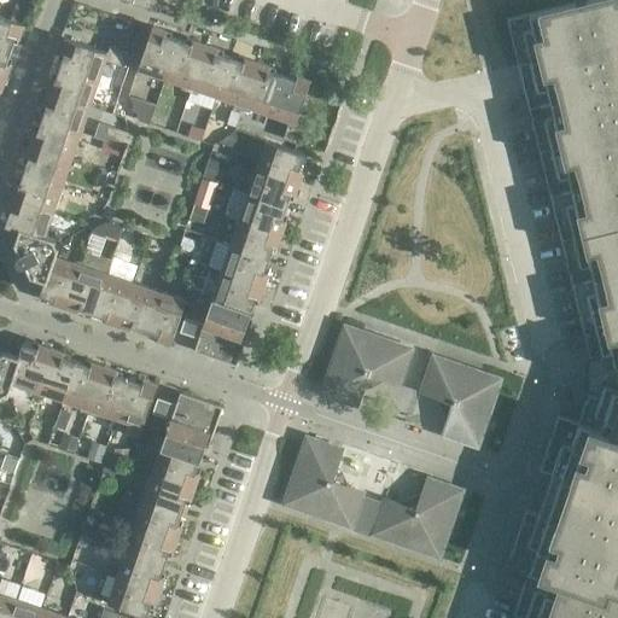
[(124,0),(132,3),(153,11),(157,1),(155,0),(124,0)]
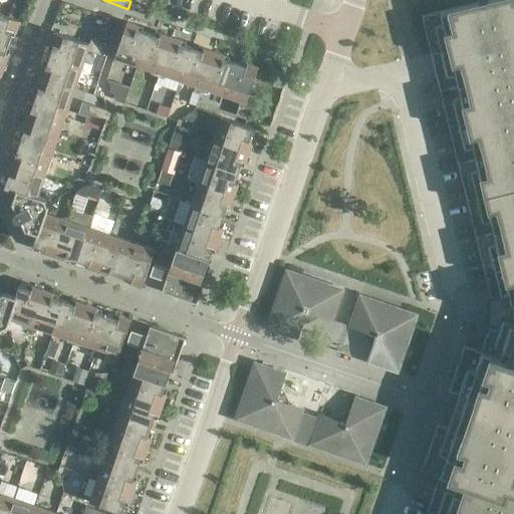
[(513,513),(513,0),(478,0),(478,2),(422,16),(431,54),(434,67),(436,75),(494,310),(493,316),(490,326),(507,332),(498,356),(481,351),(464,345),(449,391),(459,394),(453,412),(448,428),(438,424),(422,469),(439,475),(430,499),(425,513),(513,513)]
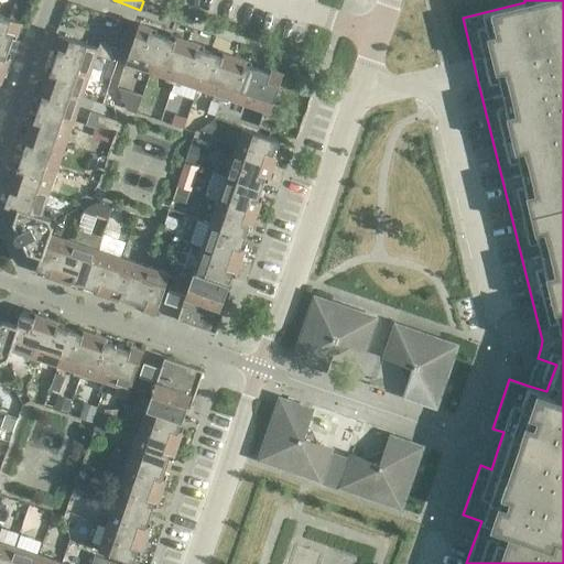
[(0,41),(10,44),(12,39),(15,40),(22,22),(0,14),(0,41)]
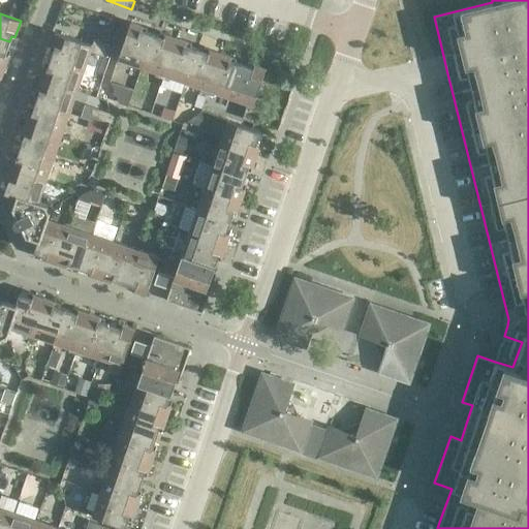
[(148,28),(131,22),(117,63),(125,65),(126,62),(141,66),(153,33),(147,31),(148,28)]
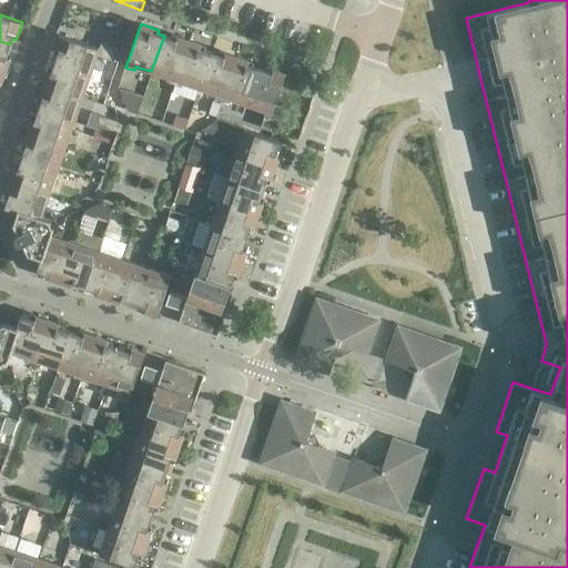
[(171,38),(164,36),(151,71),(169,78),(166,81),(174,84),(190,41),(172,34),(171,38)]
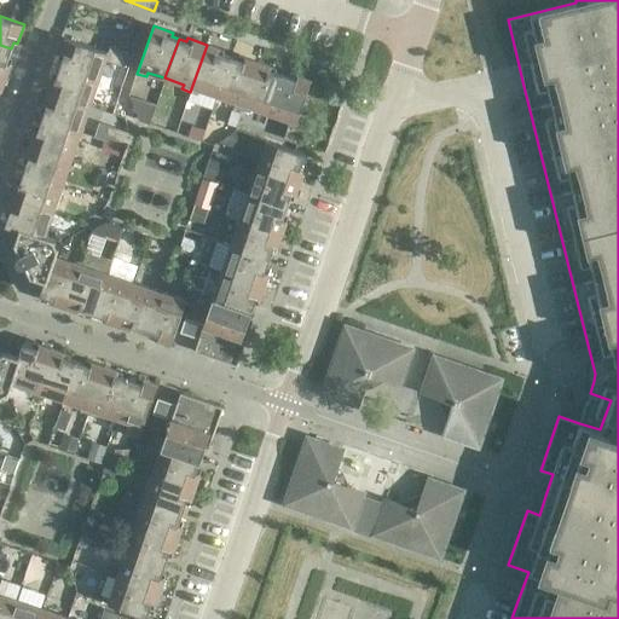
[(62,59),(59,65),(99,80),(105,61),(125,67),(129,52),(110,46),(108,53),(65,39),(58,58),(62,59)]
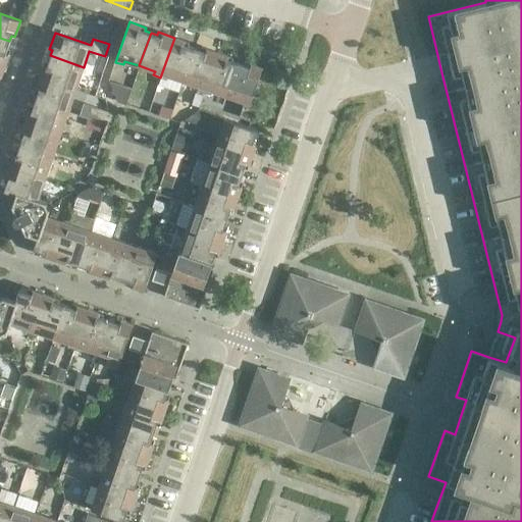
[(9,41),(0,38),(0,62),(5,64),(10,49),(7,48),(9,41)]
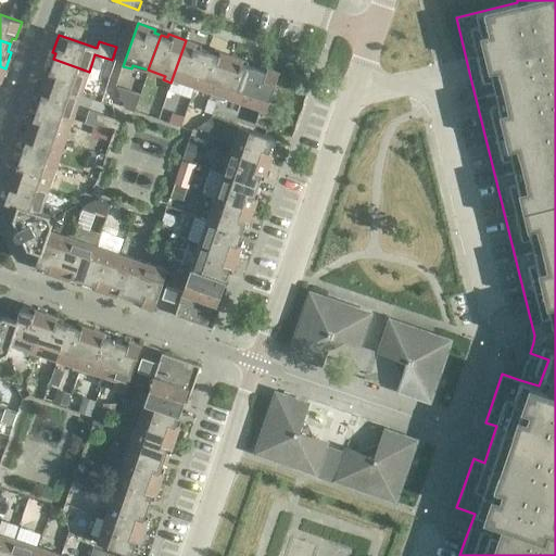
[(202,46),(186,40),(171,83),(178,85),(179,80),(196,86),(207,51),(201,49),(202,46)]
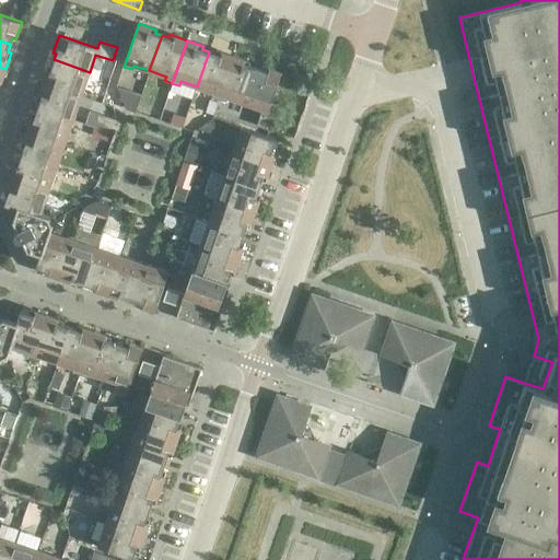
[(216,54),(209,51),(197,86),(213,92),(212,96),(220,100),(234,57),(217,50),(216,54)]
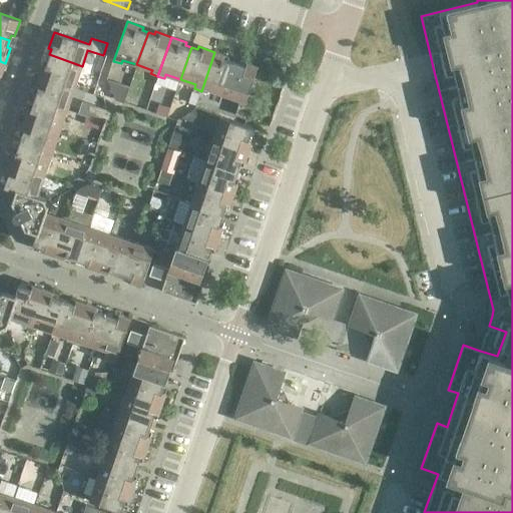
[(229,57),(214,52),(201,91),(207,93),(208,89),(224,94),(235,62),(228,60),(229,57)]
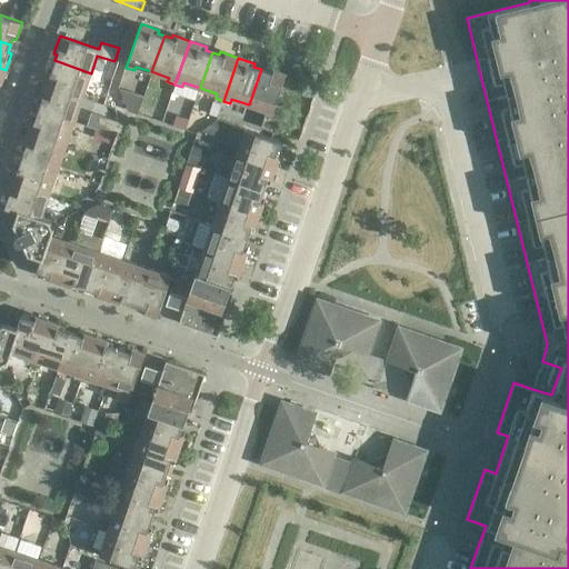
[(91,73),(55,60),(52,68),(49,67),(43,83),(82,98),(91,73)]
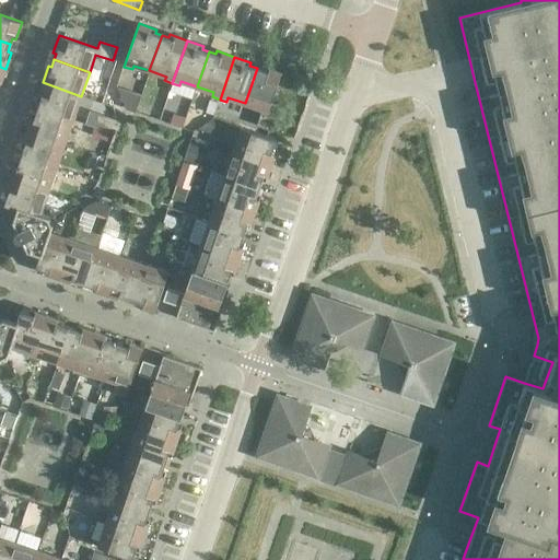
[(263,70),(257,68),(245,103),(261,109),(256,126),(269,130),(275,113),(269,111),(282,73),(264,67),(263,70)]
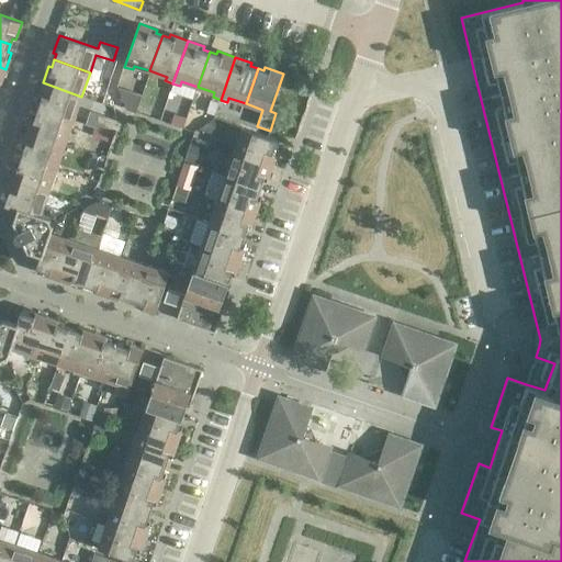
[(81,97),(43,82),(36,100),(40,101),(37,108),(74,121),(81,97)]
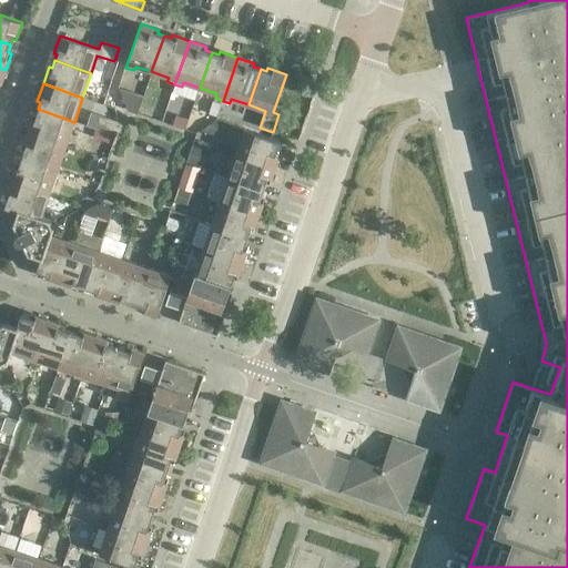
[(120,85),(119,88),(129,110),(137,113),(144,93),(120,85)]
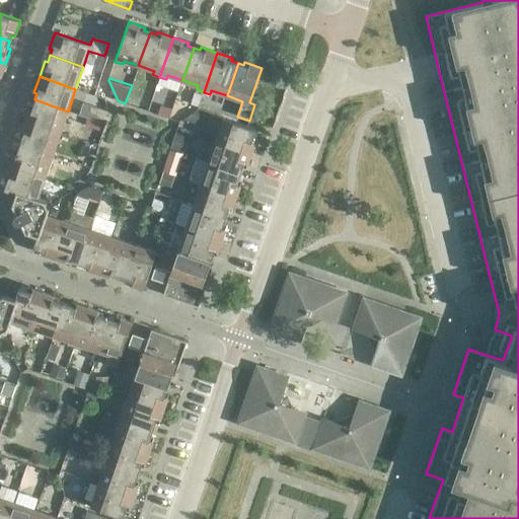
[(195,90),(191,102),(199,105),(203,93),(195,90)]
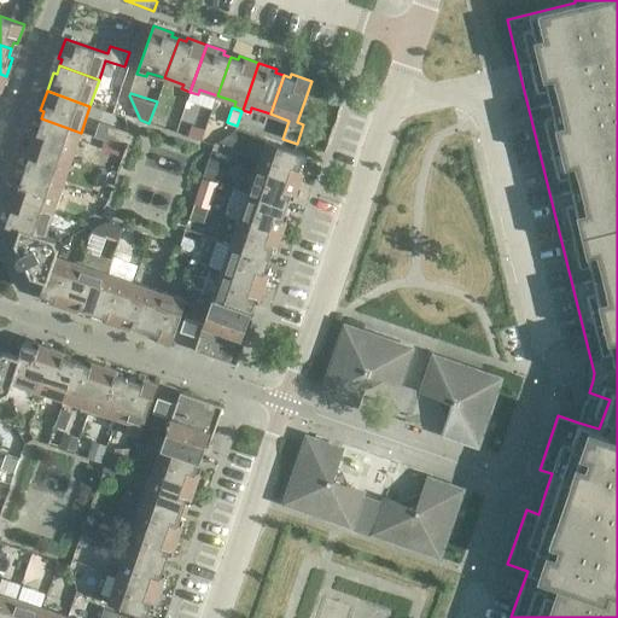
[(81,133),(41,118),(39,127),(35,126),(29,144),(71,159),(81,133)]
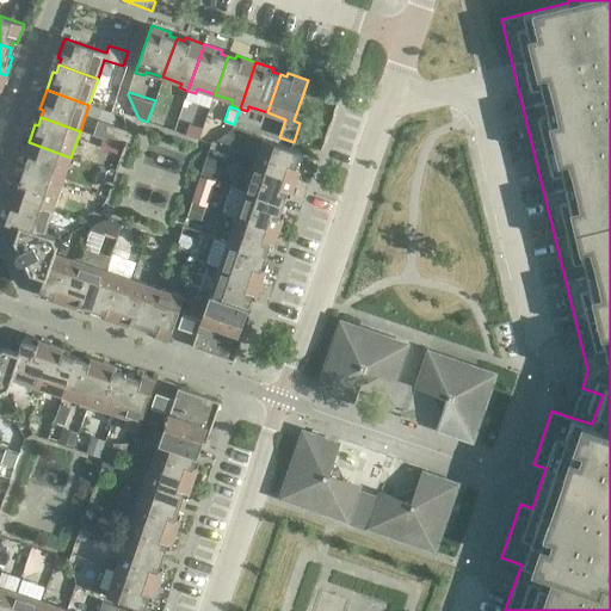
[(199,139),(203,127),(190,122),(186,134),(199,139)]
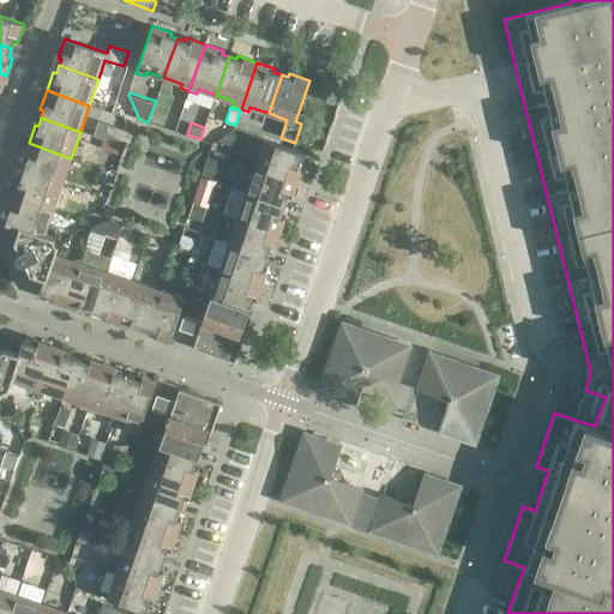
[(130,132),(116,128),(112,142),(125,146),(130,132)]
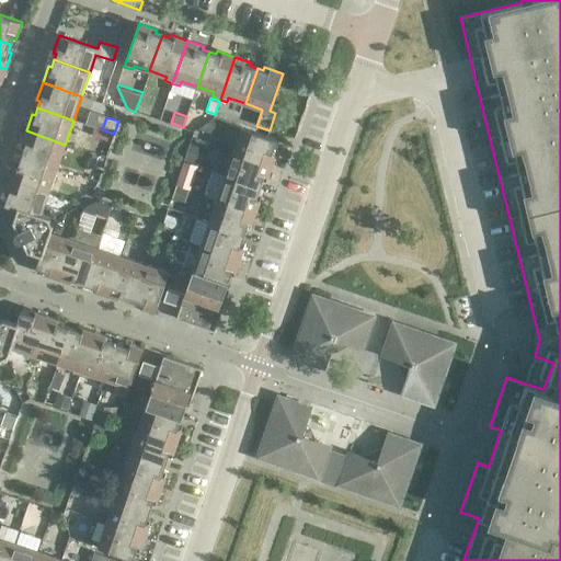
[(228,123),(214,118),(197,129),(222,138),(228,123)]
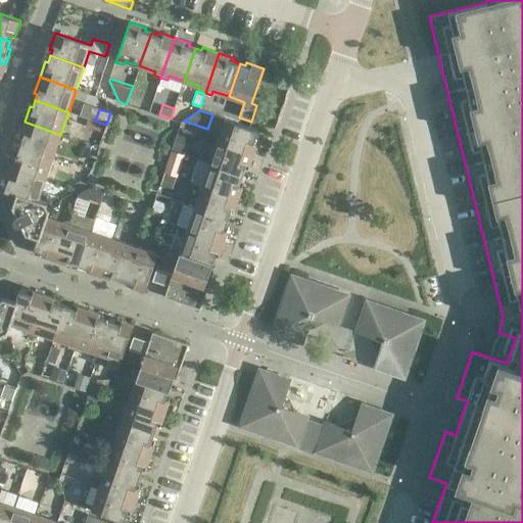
[(225,119),(218,141),(253,153),(259,137),(256,136),(257,130),(225,119)]
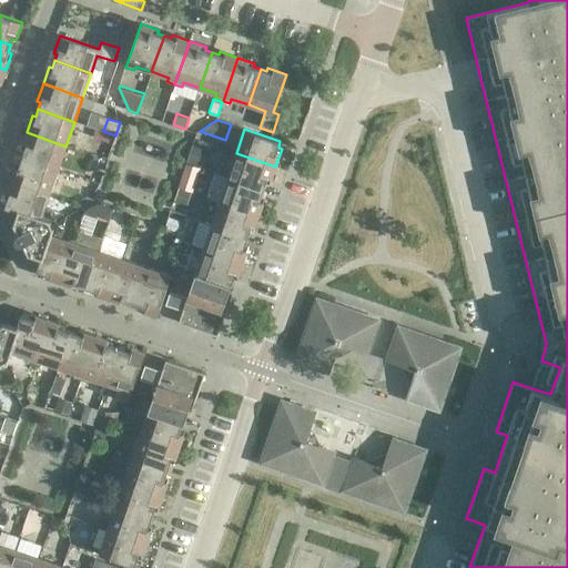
[(66,146),(27,132),(21,149),(23,150),(21,158),(58,171),(66,146)]
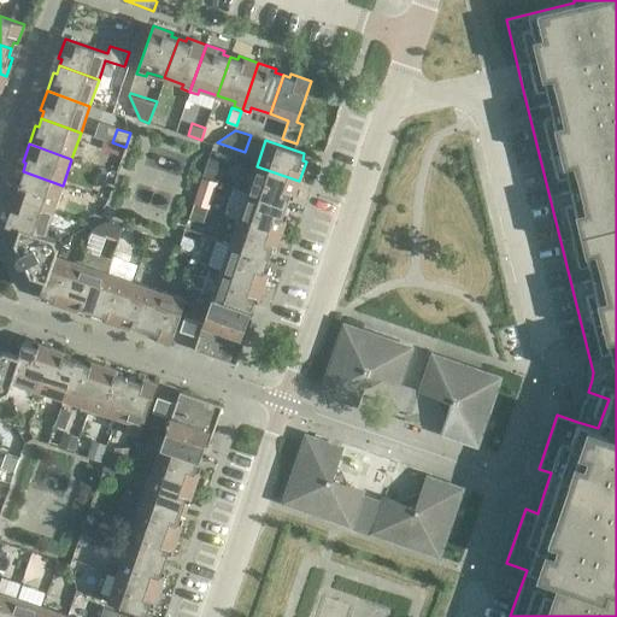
[(210,157),(204,175),(217,180),(223,162),(210,157)]
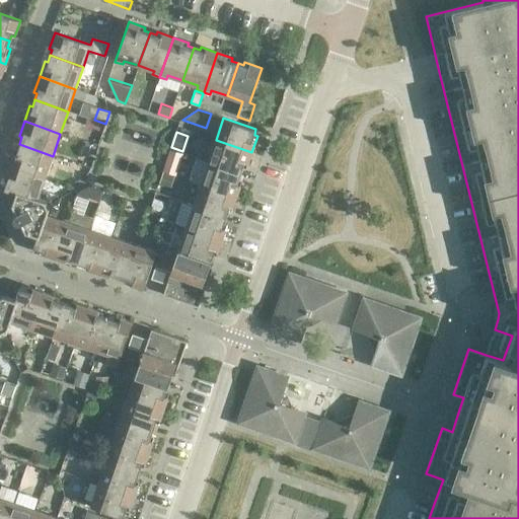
[(251,152),(216,140),(208,162),(240,172),(243,166),(246,167),(251,152)]
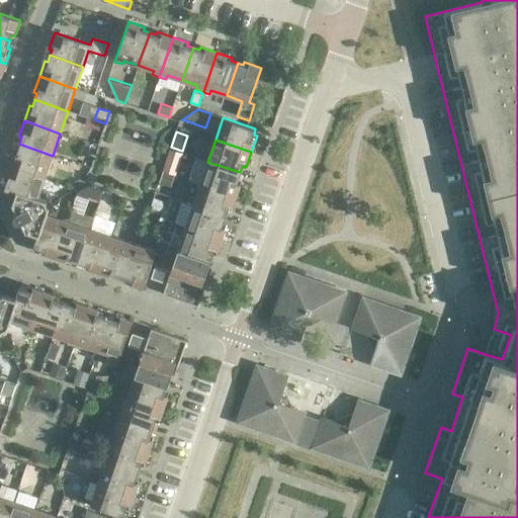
[(53,156),(19,144),(17,150),(14,149),(9,165),(45,178),(53,156)]
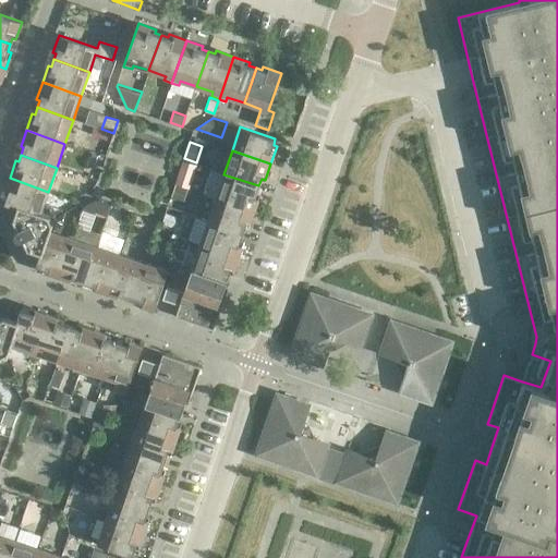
[(176,183),(190,189),(197,166),(183,160),(176,183)]
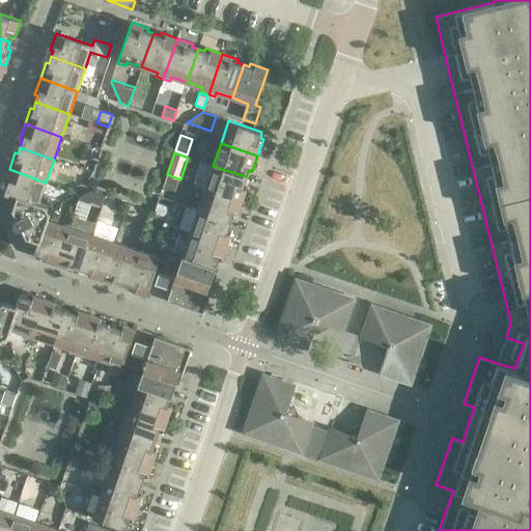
[(246,176),(213,166),(205,188),(243,200),(248,185),(244,184),(246,176)]
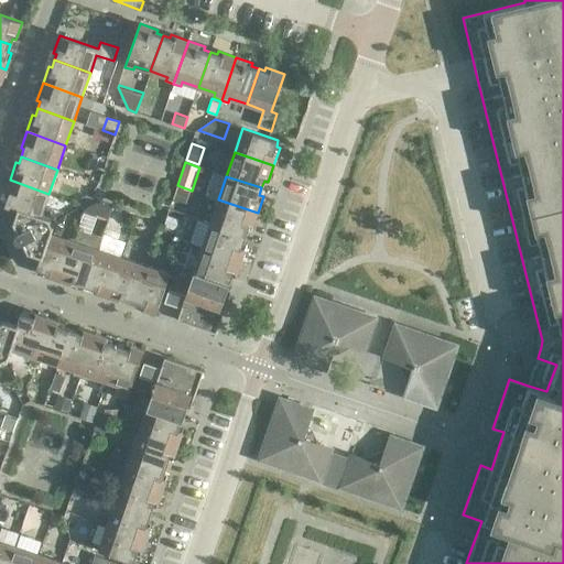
[(49,194),(10,180),(4,196),(7,197),(4,205),(17,209),(40,218),(41,215),(49,194)]
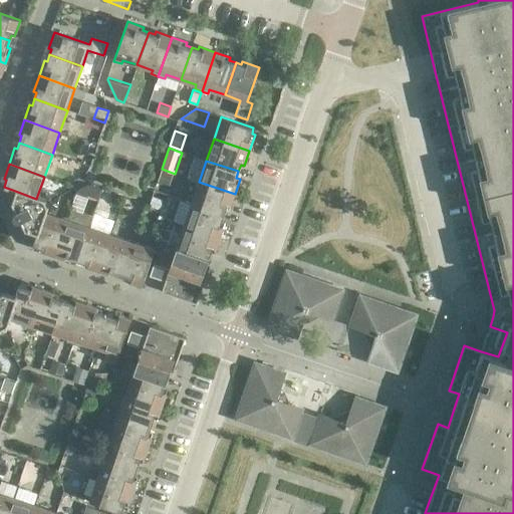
[(162,170),(158,182),(170,186),(174,174),(162,170)]
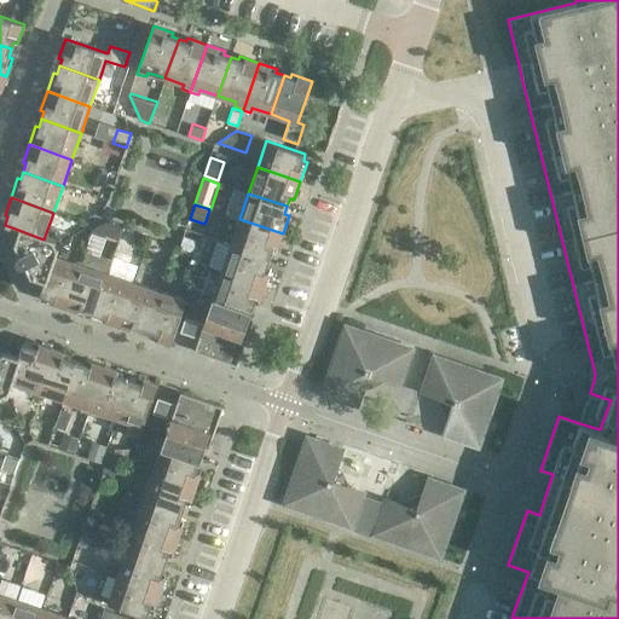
[(73,206),(69,218),(80,221),(84,209),(73,206)]
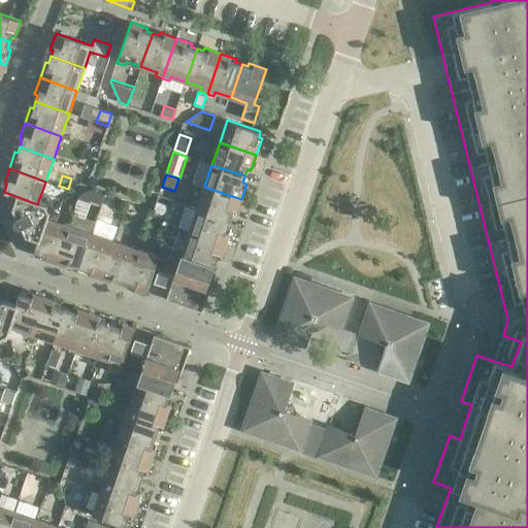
[(241,199),(204,187),(196,209),(230,221),(232,215),(235,216),(241,199)]
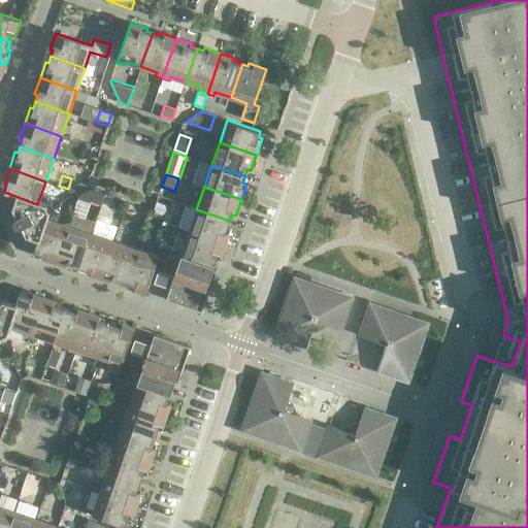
[(80,196),(79,198),(94,203),(97,192),(91,190),(80,196)]
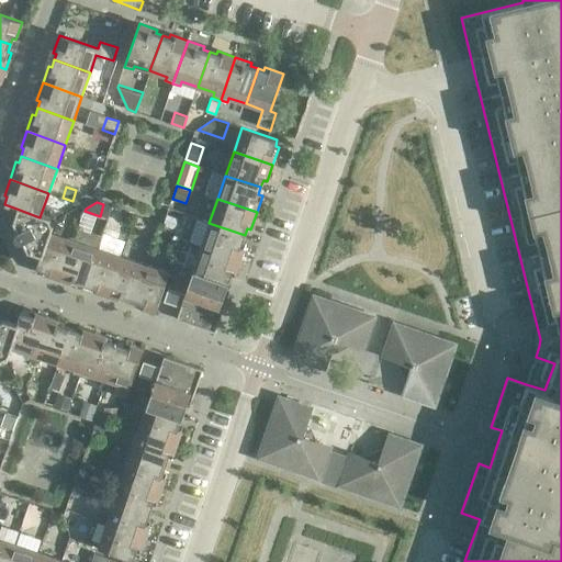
[(58,209),(51,206),(47,216),(55,218),(58,209)]
